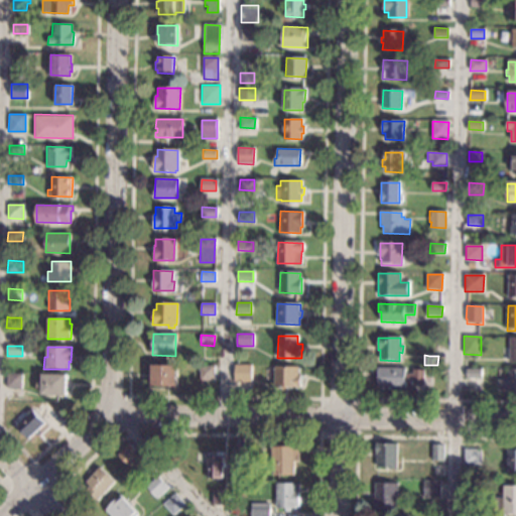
[(175,387),(150,386),(151,365),(176,366),(175,387)]
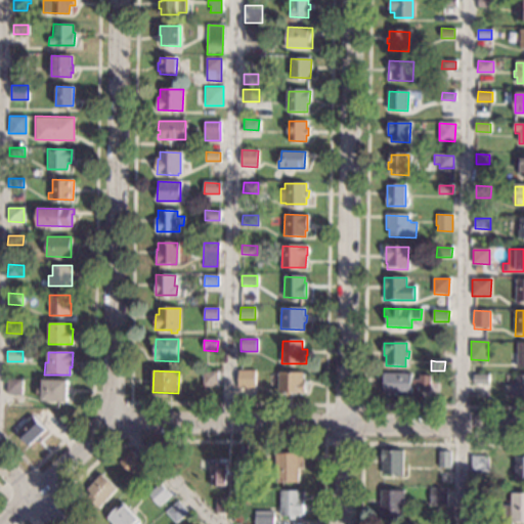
[(254,388),(238,388),(238,370),(255,372),(254,388)]
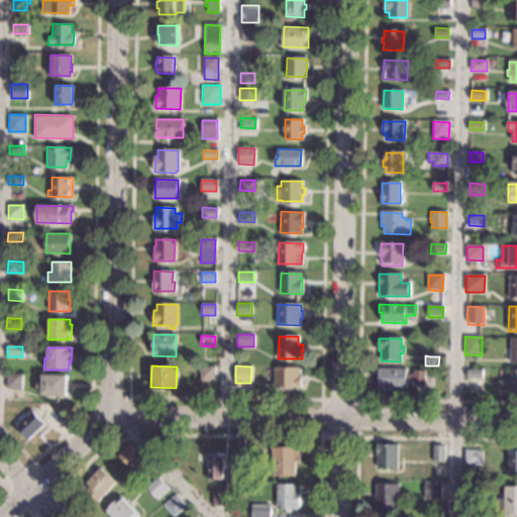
[(214,368),(214,382),(200,382),(201,367),(214,368)]
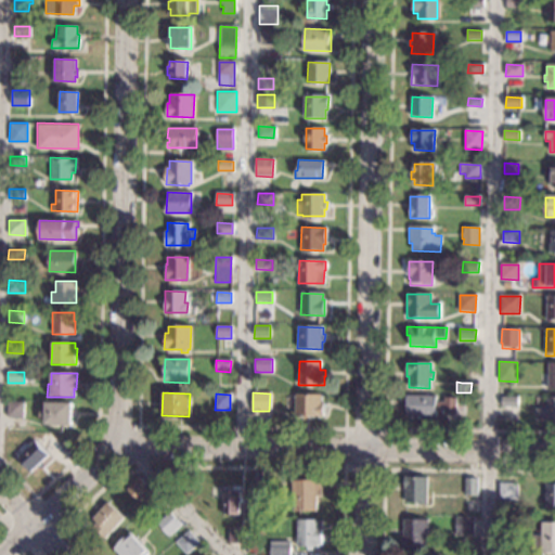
[(321,403),(323,403),(323,416),(295,416),(295,395),(321,396),(321,403)]
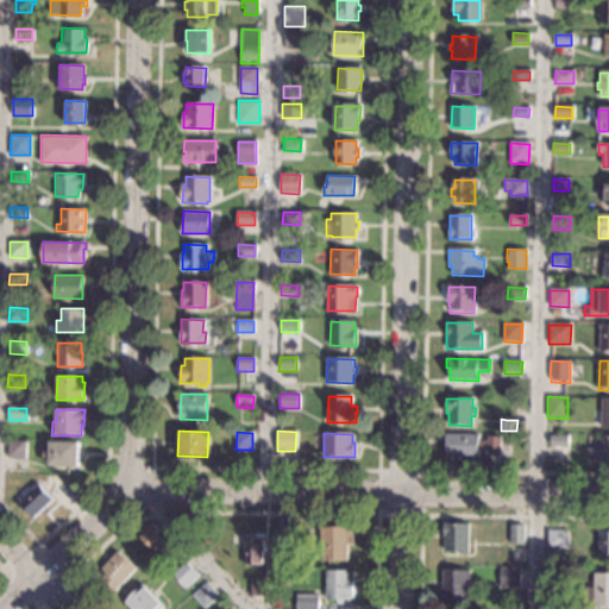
[(478,440),(488,440),(488,437),(500,437),(500,456),(487,456),(487,453),(478,453),(478,458),(446,458),(446,445),(445,445),(445,434),(478,434),(478,440)]
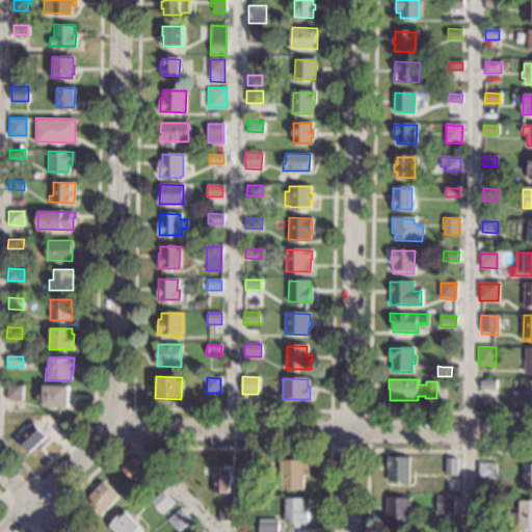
[(496,390),(481,390),(481,380),(497,381),(496,390)]
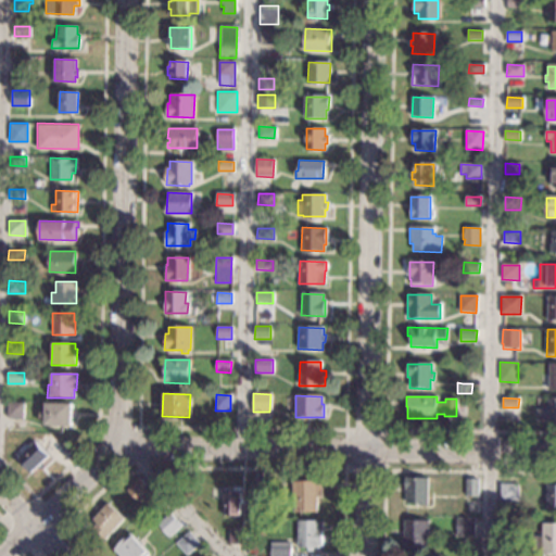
[(555,397),(555,421),(535,421),(536,409),(546,411),(547,397),(555,397)]
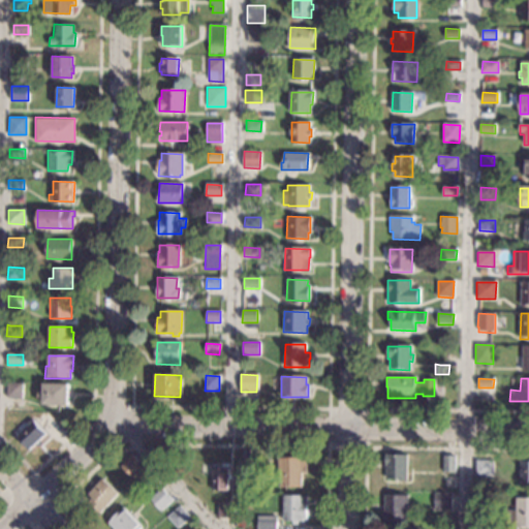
[(22,398),(7,398),(7,383),(22,383),(22,398)]
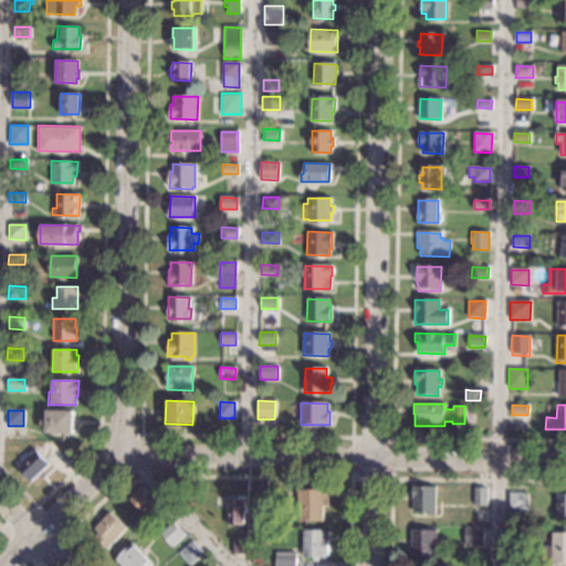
[(71,435),(45,433),(46,427),(43,427),(43,421),(45,421),(46,411),(72,411),(71,435)]
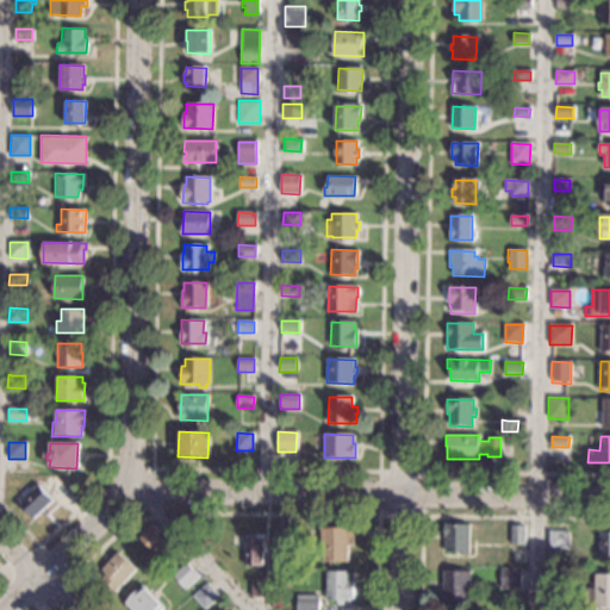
[(64,490),(54,499),(43,486),(54,477),(64,490)]
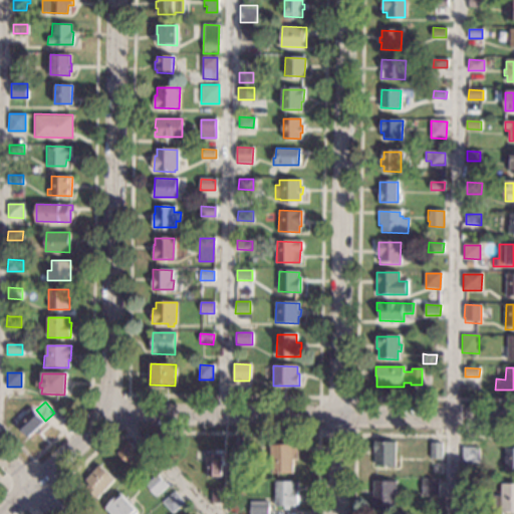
[(44,423),(27,438),(12,421),(21,413),(23,416),(31,409),(44,423)]
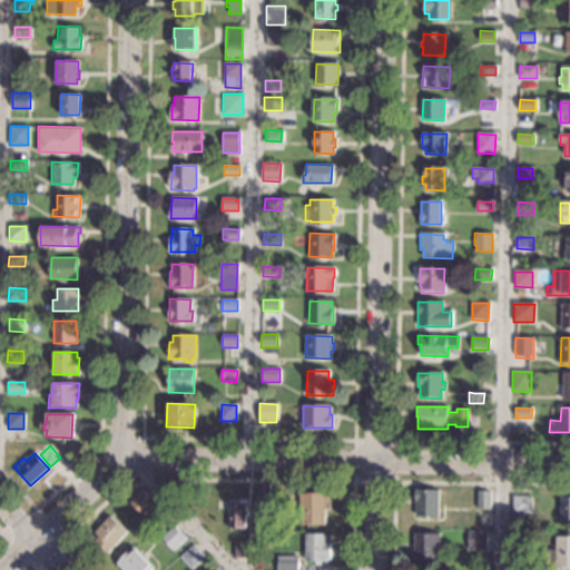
[(438,519),(428,519),(428,517),(415,517),(415,502),(414,502),(414,489),(438,490),(438,519)]
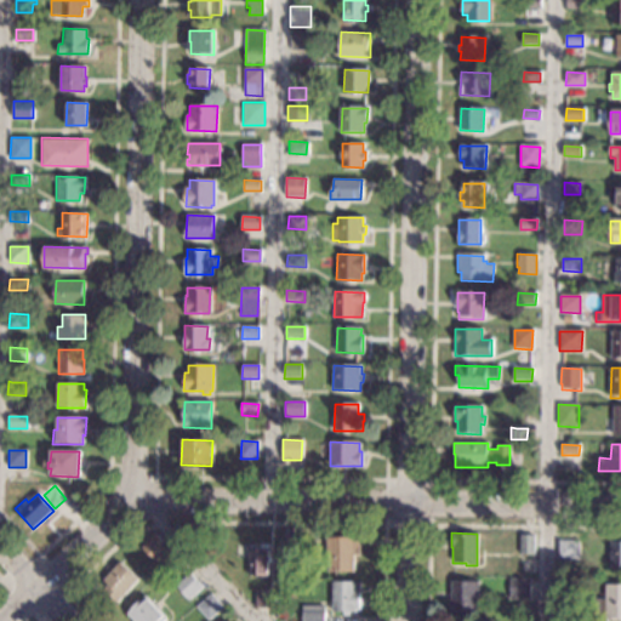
[(534,554),(520,553),(520,535),(534,536),(534,554)]
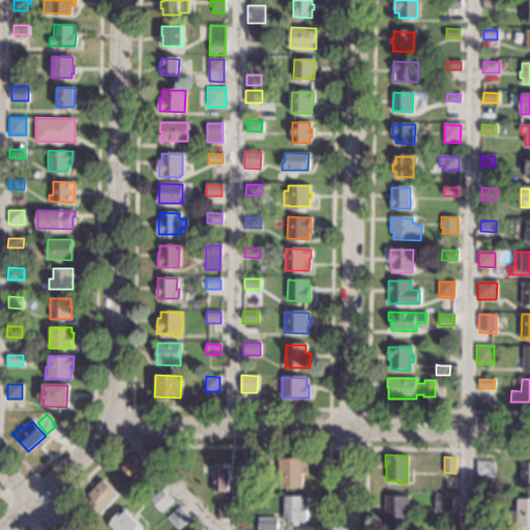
[(306,475),(301,474),(301,489),(280,488),(281,471),(277,471),(278,460),(306,460),(306,475)]
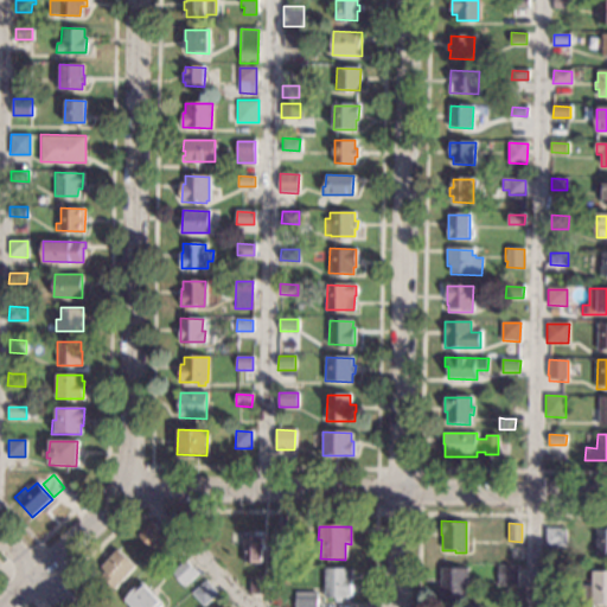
[(291,548),(273,547),(273,529),(286,529),(292,529),(291,548)]
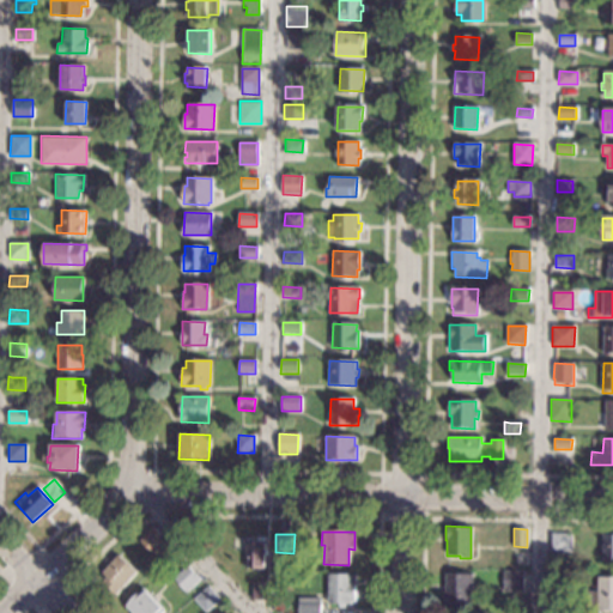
[(570,553),(551,553),(552,534),(570,534),(570,553)]
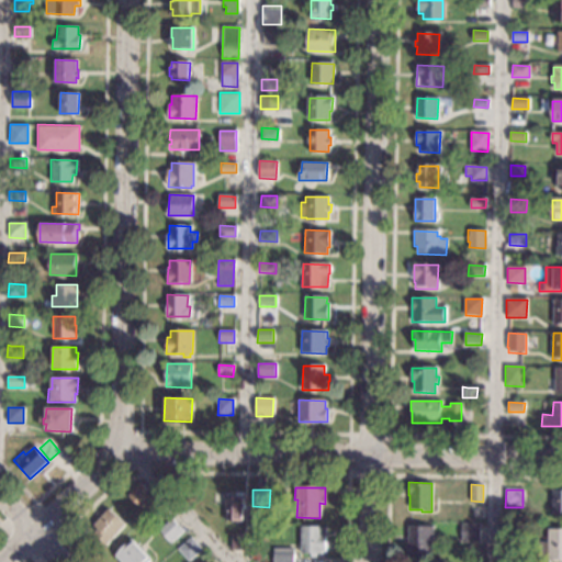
[(244,521),(225,521),(225,496),(235,496),(235,493),(244,493),(244,521)]
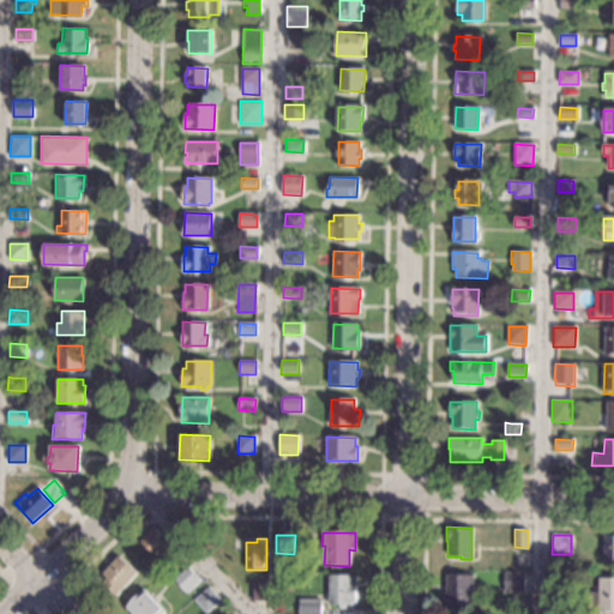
[(137,573),(114,596),(102,583),(102,582),(98,578),(108,570),(104,567),(109,564),(110,565),(120,555),(137,573)]
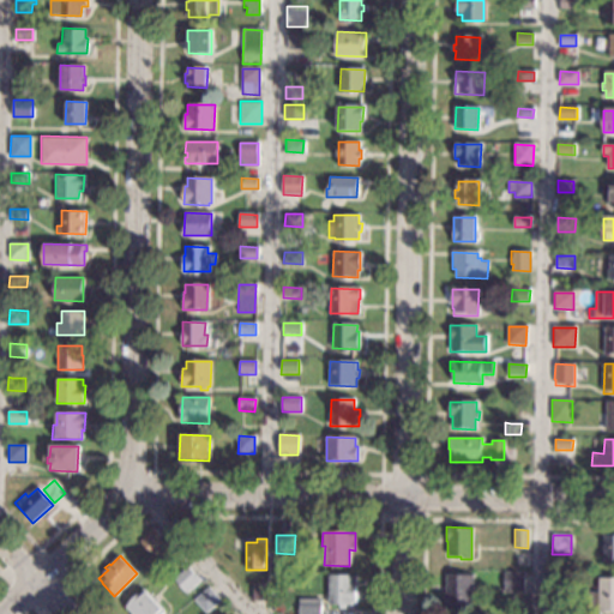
[(200,581),(186,594),(173,579),(187,566),(200,581)]
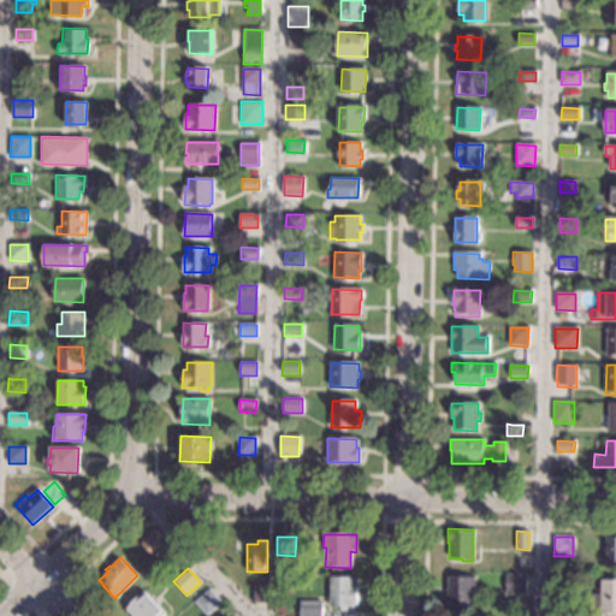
[(526,594),(507,593),(507,575),(526,575),(526,594)]
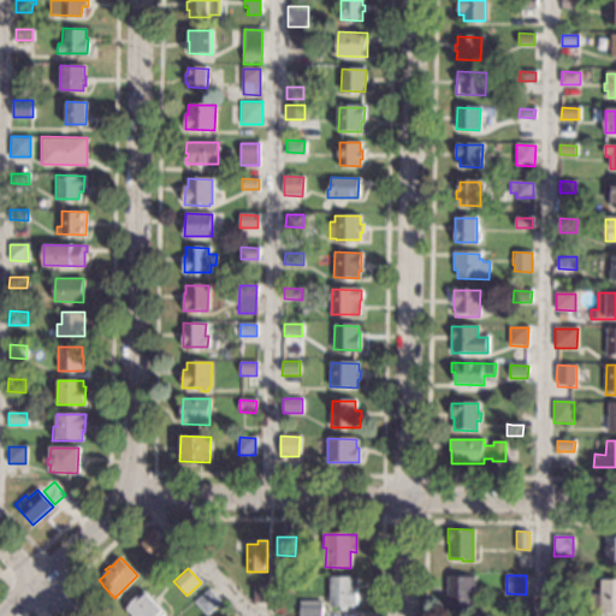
[(355,605),(353,605),(353,610),(341,610),(341,606),(329,606),(330,576),(356,578),(355,605)]
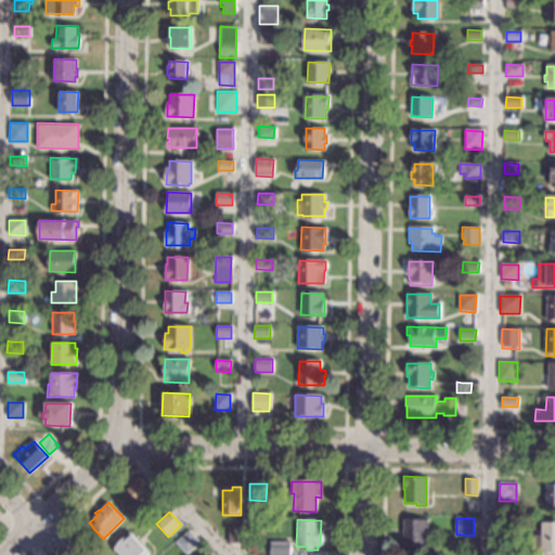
[(513,537),(497,536),(497,519),(513,520),(513,537)]
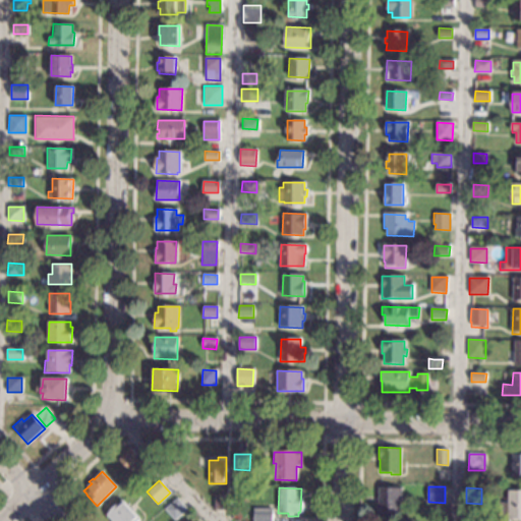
[(401,500),(400,500),(399,514),(378,513),(379,501),(375,501),(375,497),(379,497),(379,488),(401,488),(401,500)]
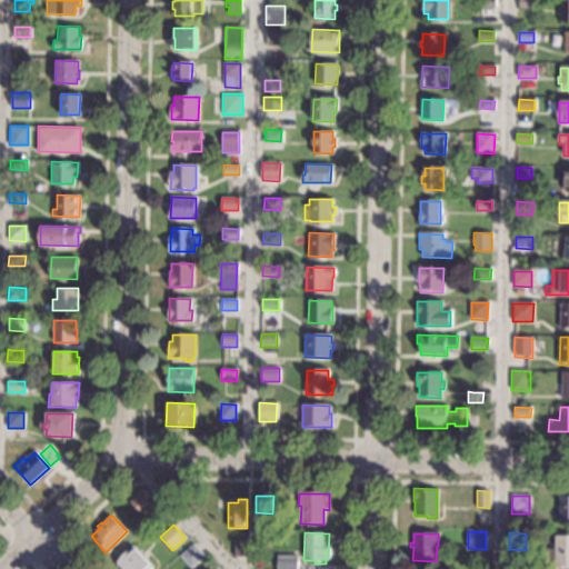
[(568,568),(555,568),(555,566),(542,566),(542,549),(555,549),(556,537),(568,537),(568,568)]
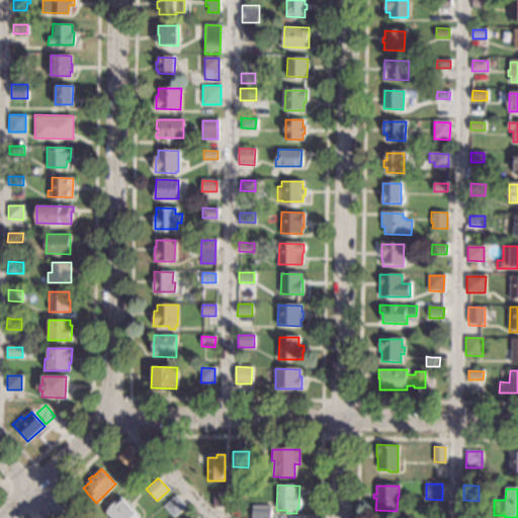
[(230,493),(230,507),(213,507),(213,492),(230,493)]
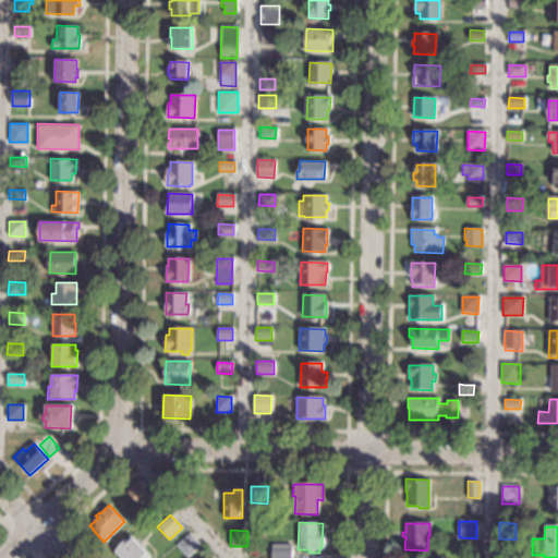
[(201,546),(187,557),(177,546),(190,534),(201,546)]
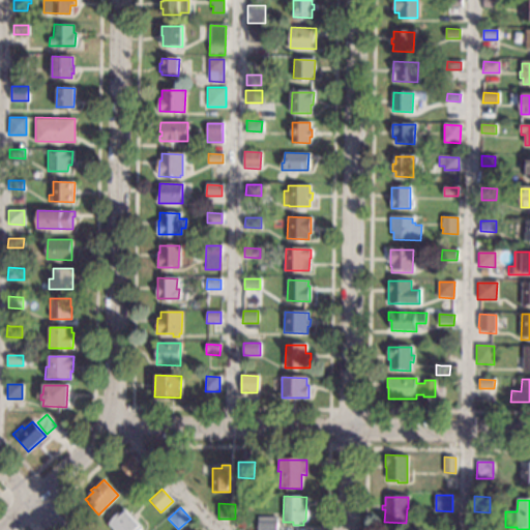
[(142,528),(140,529),(113,529),(108,524),(123,508),(142,528)]
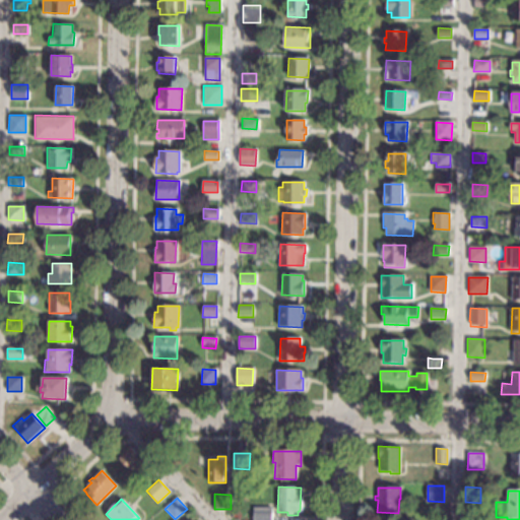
[(270,519),(252,519),(253,507),(270,507),(270,519)]
